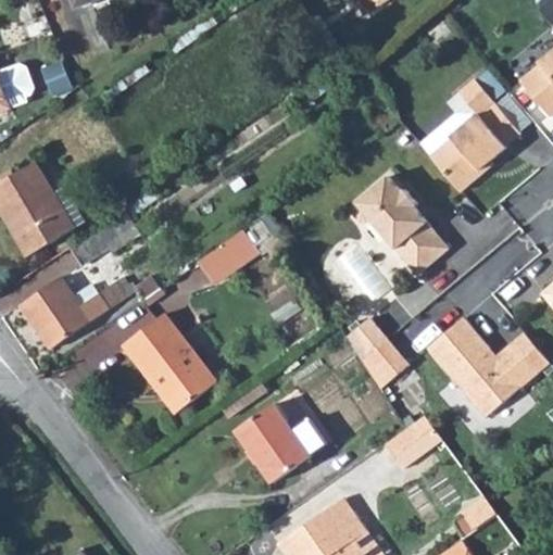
[(552,48),(538,62),(539,63),(518,80),(549,115),(552,112),(552,48)]
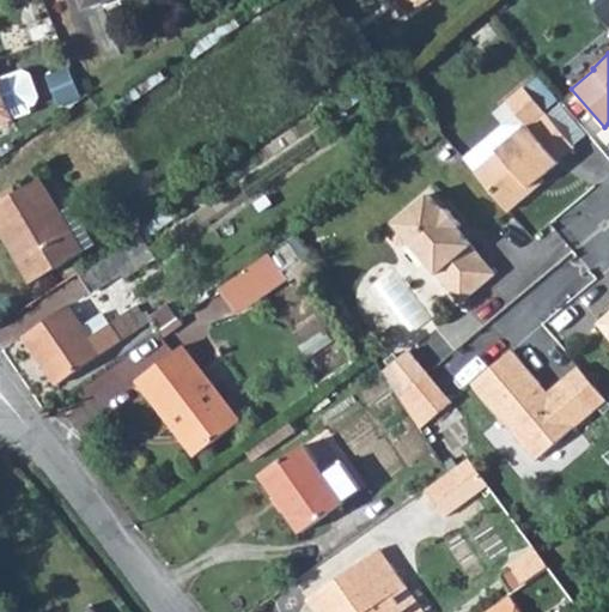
[(0,121),(11,119),(10,117),(29,111),(28,105),(32,103),(36,96),(28,73),(20,70),(0,78),(0,121)]
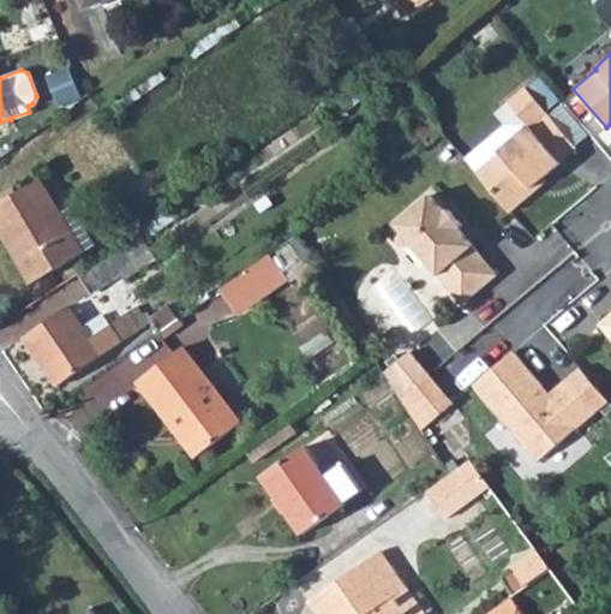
[(498,151),(474,172),(508,212),(533,190),(529,186),(558,162),(557,160),(574,147),(523,87),(507,101),(526,125),(497,150),(498,151)]
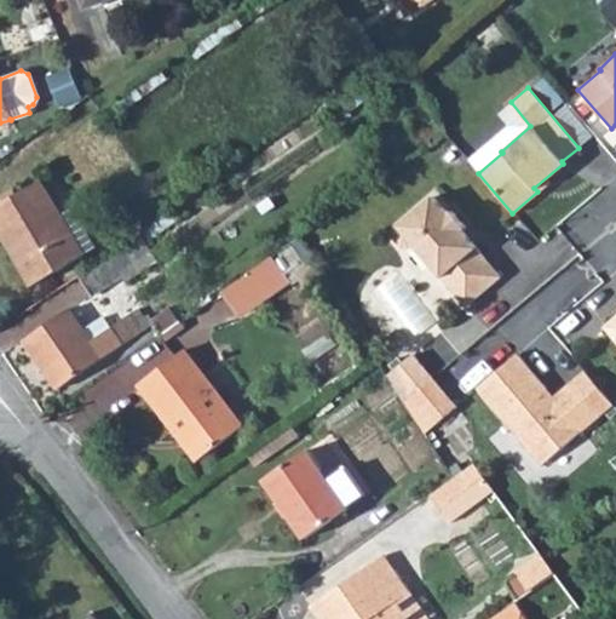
[(0,233),(30,285),(81,254),(74,241),(86,234),(70,207),(58,215),(38,179),(0,201),(0,233)]
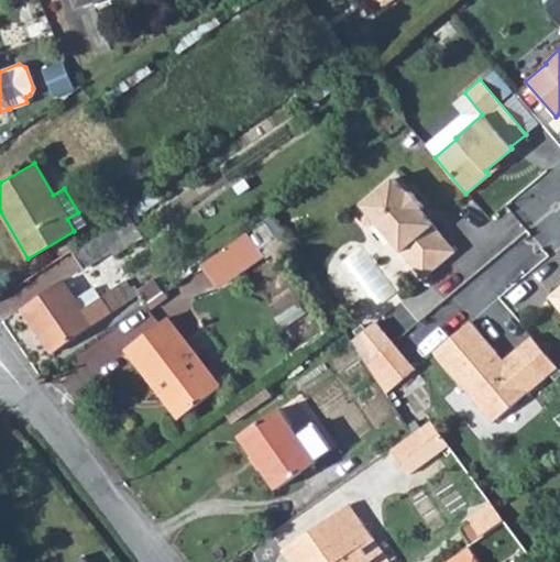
[(405,194),(392,177),(355,208),(355,215),(363,224),(370,224),(374,221),(421,277),(453,250),(418,208),(421,206),(409,190),(405,194)]
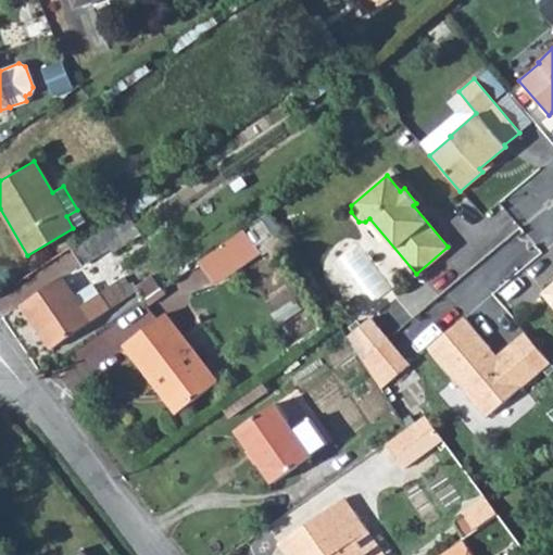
[(126,213),(71,250),(80,264),(108,247),(111,251),(139,232),(126,213)]
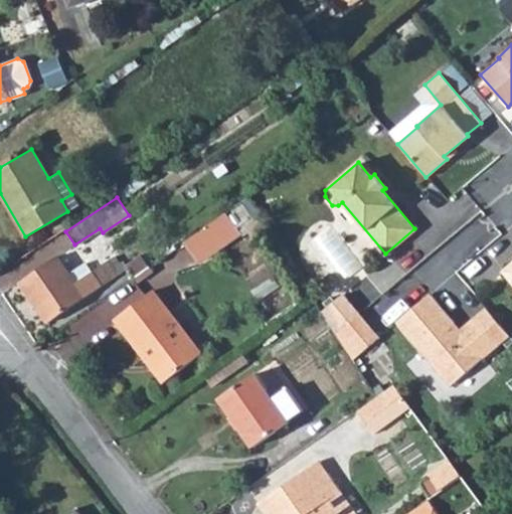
[(223,213),(185,239),(199,259),(236,232),(223,213)]
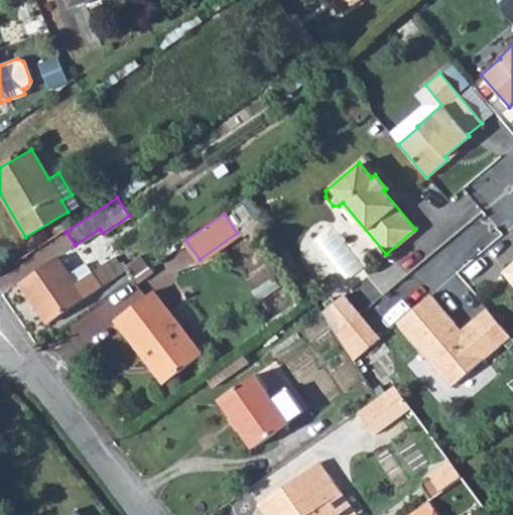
[(139,255),(125,264),(133,277),(148,267),(139,255)]
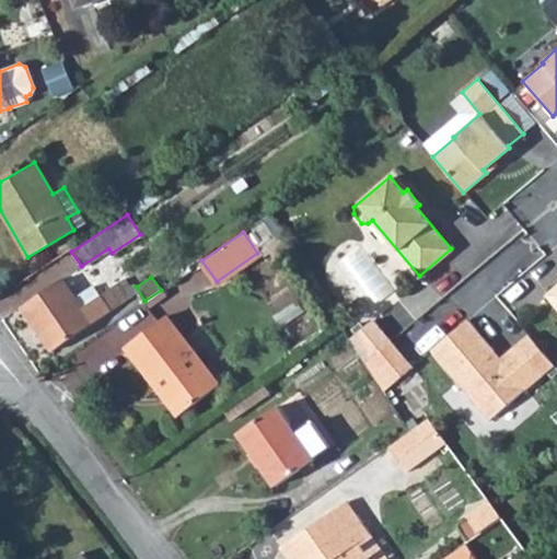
[(128,298),(117,281),(97,295),(91,286),(73,298),(60,278),(20,305),(51,350),(128,298)]
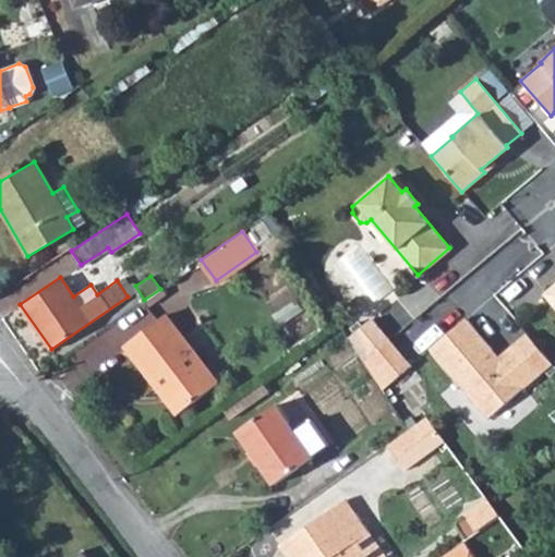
[(554,283),(544,293),(554,305),(554,283)]
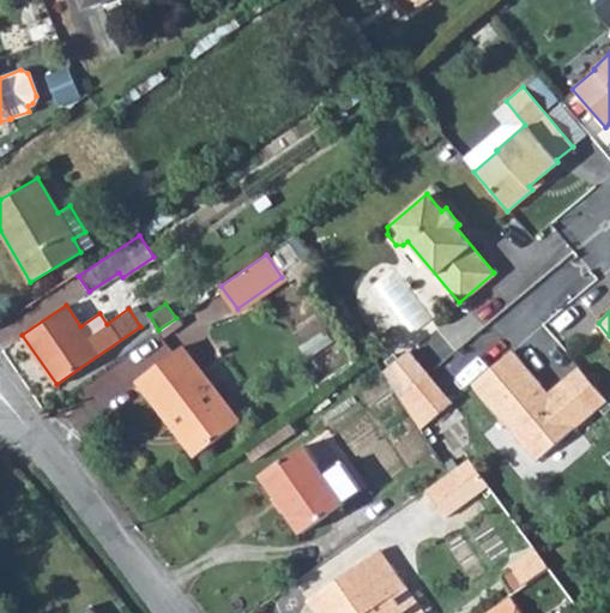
[(180,346),(137,378),(176,431),(181,427),(199,451),(237,422),(180,346)]
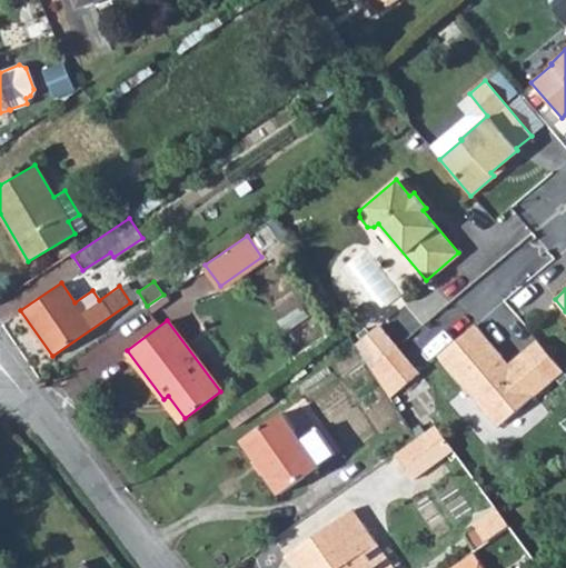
[(474,324),(436,355),(496,426),(549,381),(523,350),(506,364),(503,367),(498,361),(499,355),(474,324)]
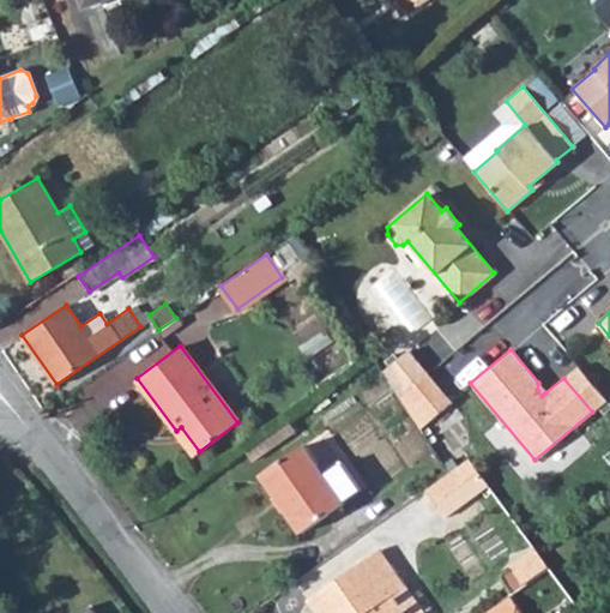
[(90,379),(114,408),(140,388),(116,359),(90,379)]
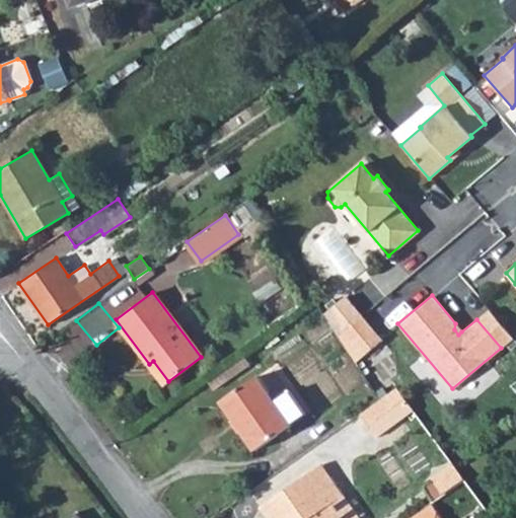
[(361,315),(337,336),(354,362),(381,340),(361,315)]
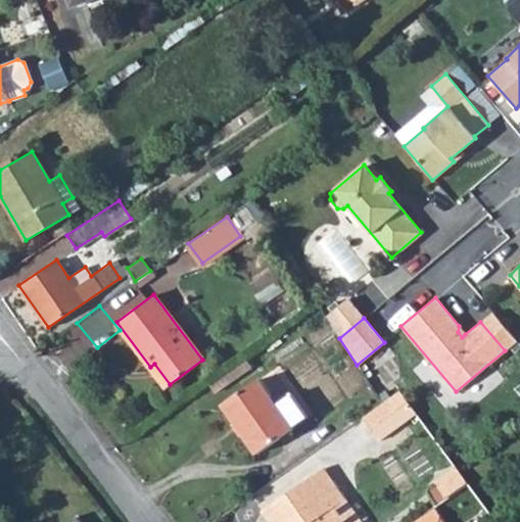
[(291,427),(274,402),(257,378),(222,404),(255,453),(291,428),(291,427)]
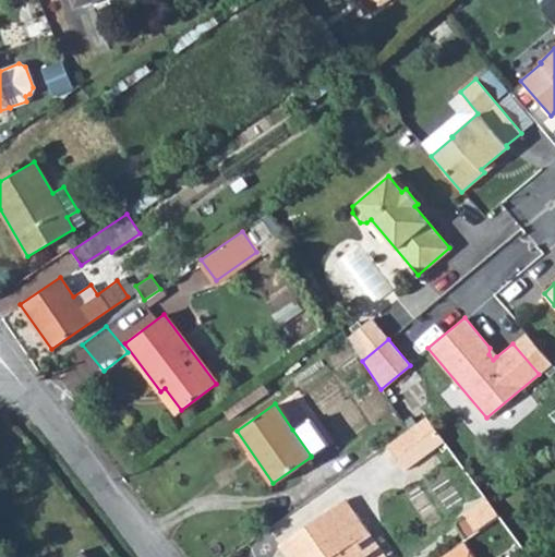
[(425,416),(386,446),(403,469),(443,440),(425,416)]
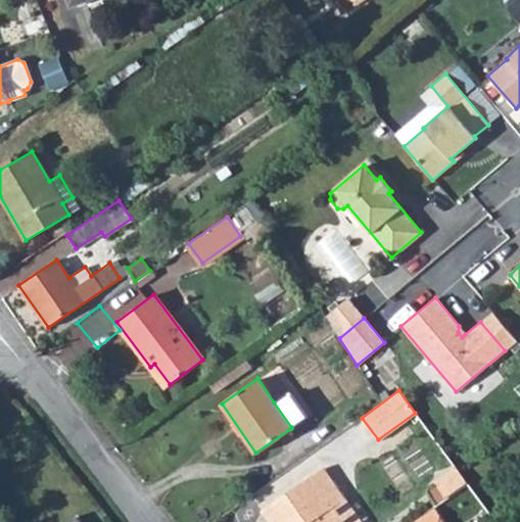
[(288,391),(274,402),(291,427),(305,417),(288,391)]
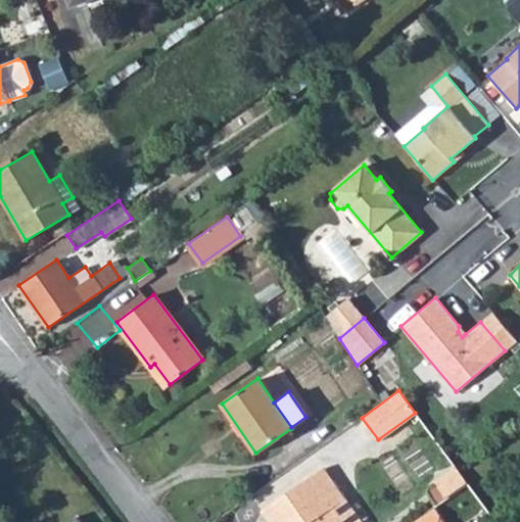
[(323,467),(260,511),(268,521),(357,521),(341,500),(344,497),(323,467)]
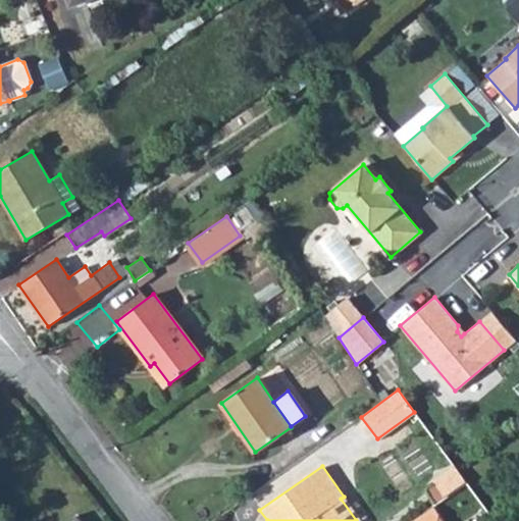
[(443,520),(431,505),(408,520),(443,520)]
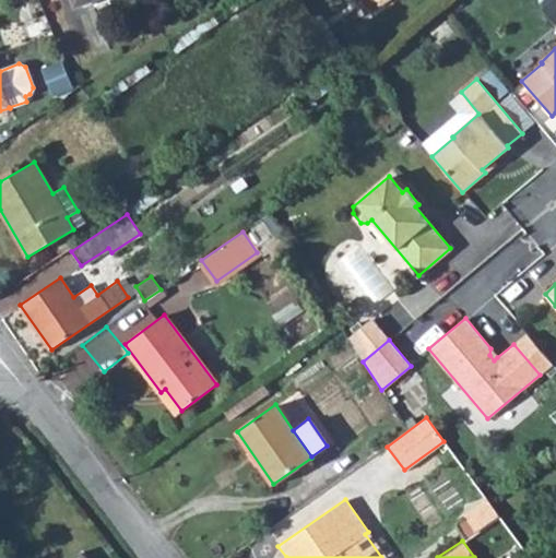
[(87,557),(81,548),(68,557),(87,557)]
